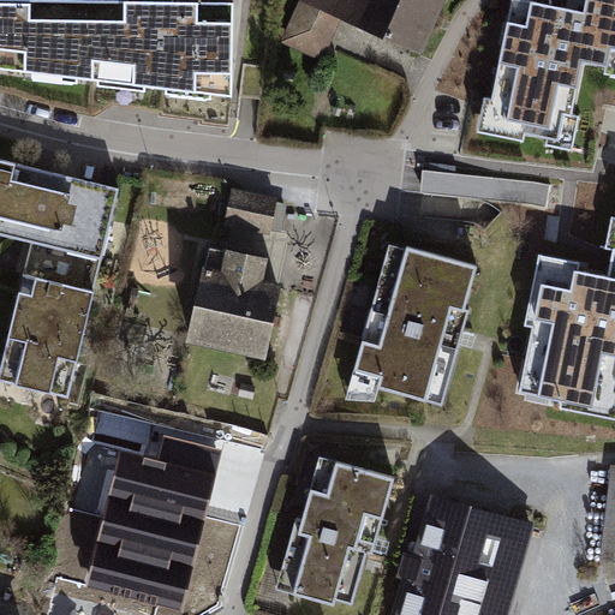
[(0,0),(0,67),(233,96),(234,0),(0,0)]
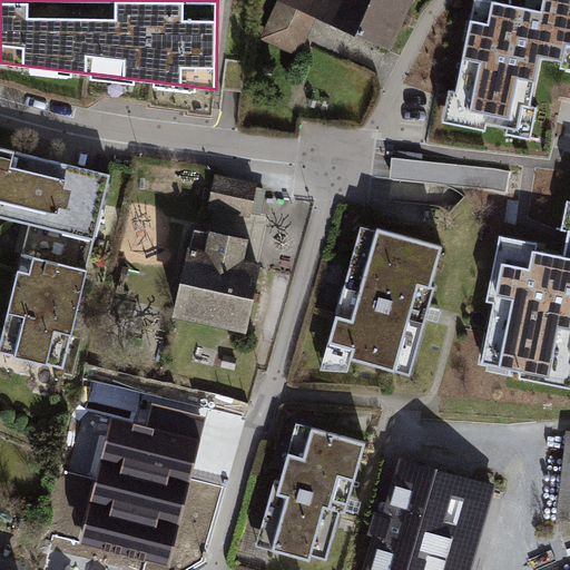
[(411,0),(279,0),(264,36),(298,52),(317,12),(390,46),(411,0)]
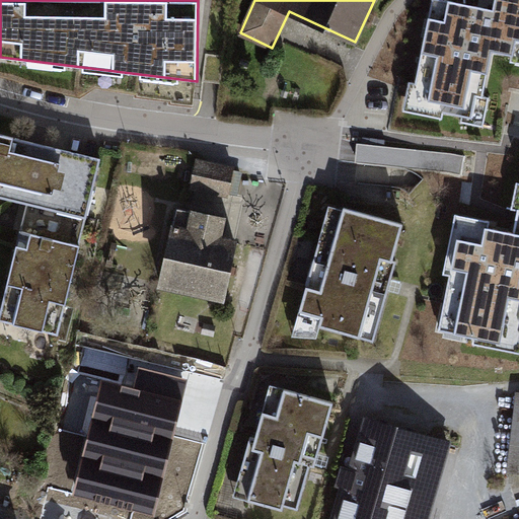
[(408,82),(401,110),(480,126),(487,97),(480,96),(490,50),(507,54),(506,61),(518,63),(518,0),(490,0),(490,6),(457,0),(429,0),(413,83),(408,82)]
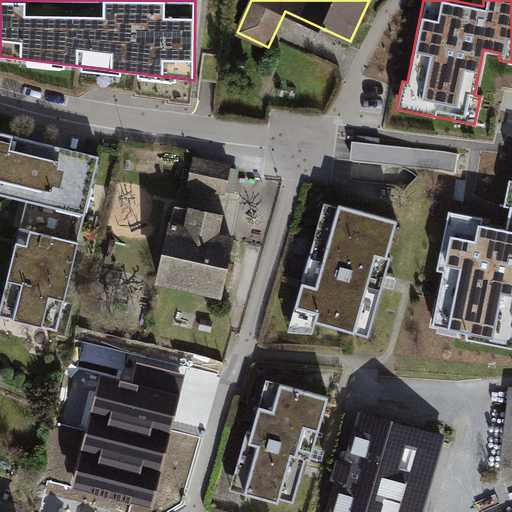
[(100,160),(0,135),(0,197),(25,204),(0,305),(0,319),(58,333),(100,160)]
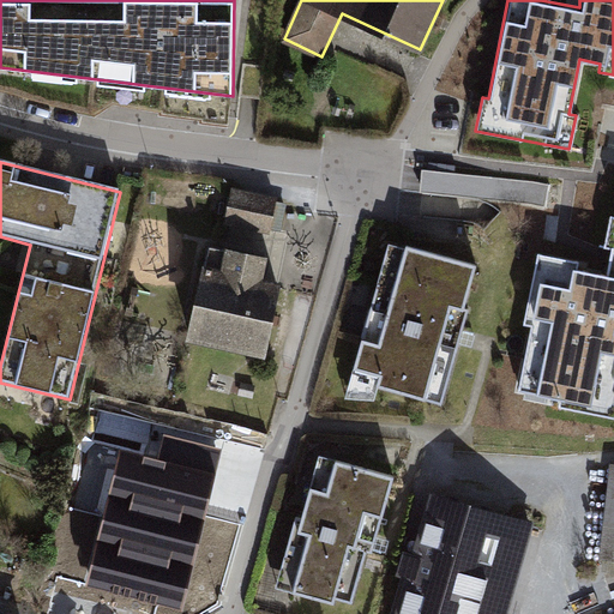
[(422,190),(551,206),(553,182),(426,166),(422,190)]
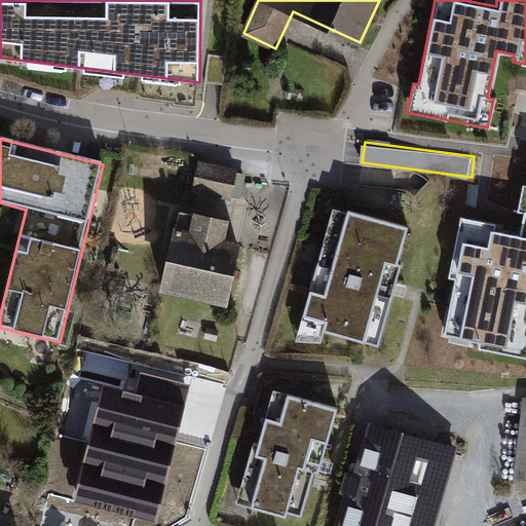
[(243,172),(198,161),(192,191),(237,200),(243,172)]
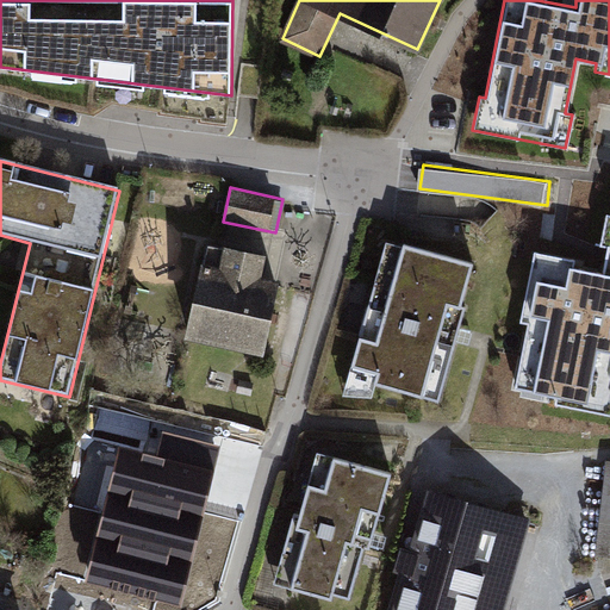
[(518,322),(527,323),(512,388),(554,397),(553,404),(609,416),(609,412),(609,375),(609,374),(609,215),(607,215),(601,244),(608,246),(602,274),(571,267),(572,260),(533,251),(518,322)]
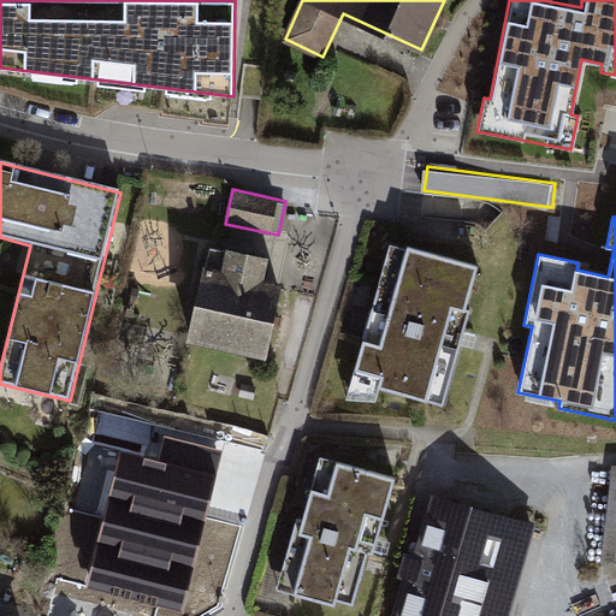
[(480,267),(391,244),(347,400),(375,401),(380,385),(444,404),(461,339),(480,267)]
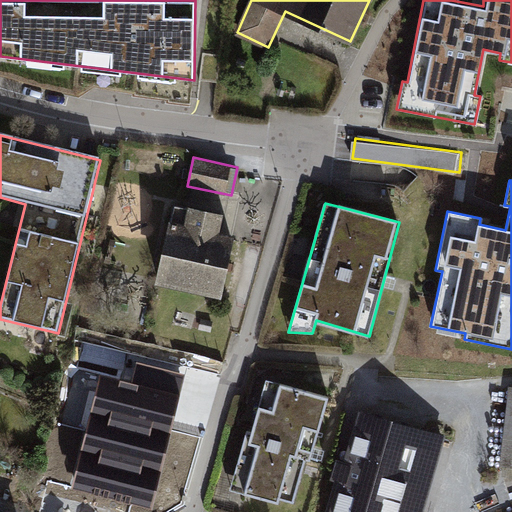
[(220,216),(174,206),(157,281),(220,294),(233,240),(215,235),(220,216)]
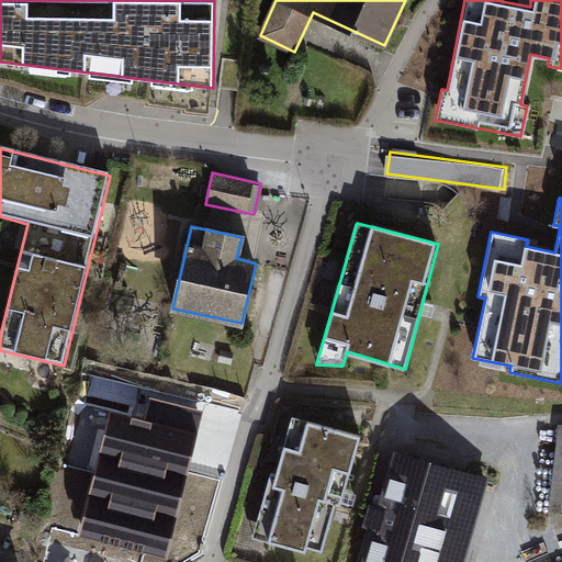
[(363,436),(290,415),(255,539),(306,553),(306,547),(325,552),(337,507),(343,509),(363,436)]
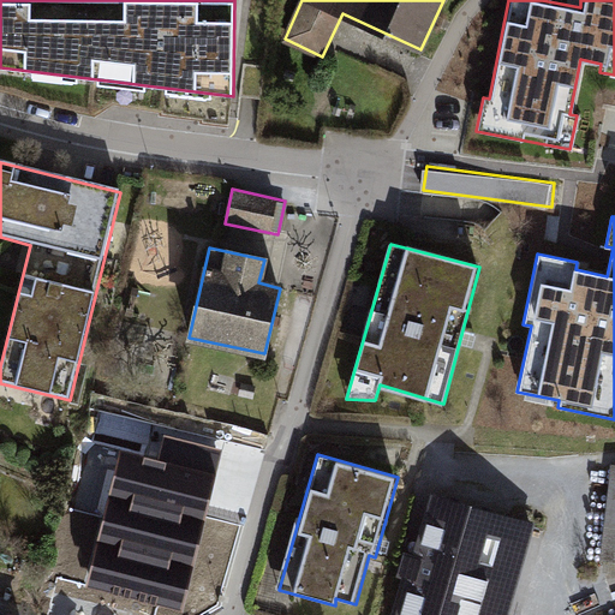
[(509,614),(536,524),(434,495),(398,614),(509,614)]
